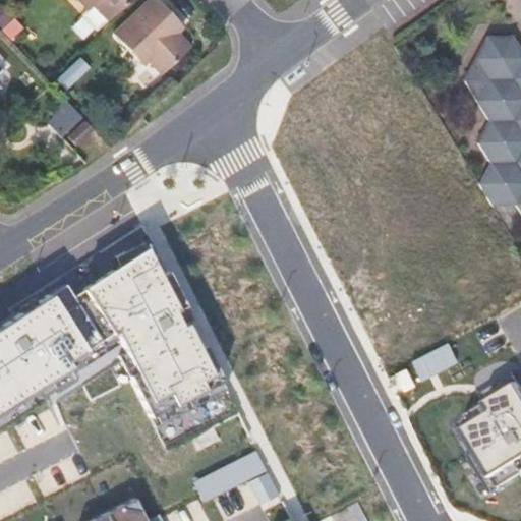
[(94,5),(109,19),(129,0),(79,0),(89,9),(94,5)]
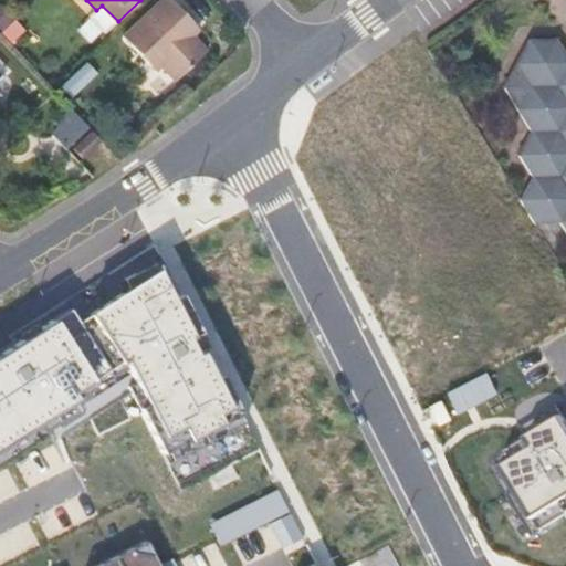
[(192,23),(170,0),(163,0),(123,38),(155,73),(161,67),(176,83),(209,52),(187,28),(192,23)]
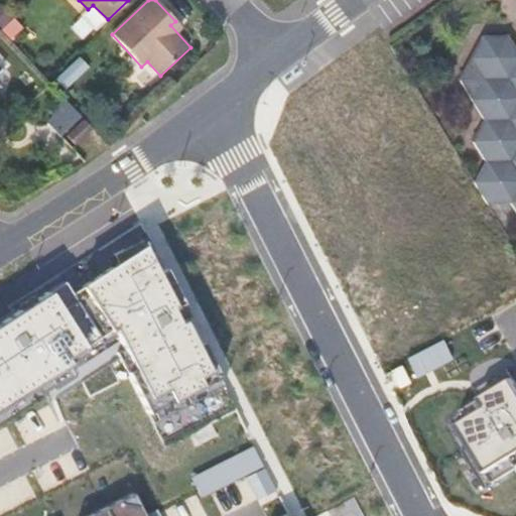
[(515,56),(502,36),(477,36),(455,80),(480,121),(469,142),(481,163),(470,182),(483,205),(506,204),(515,220),(515,56)]
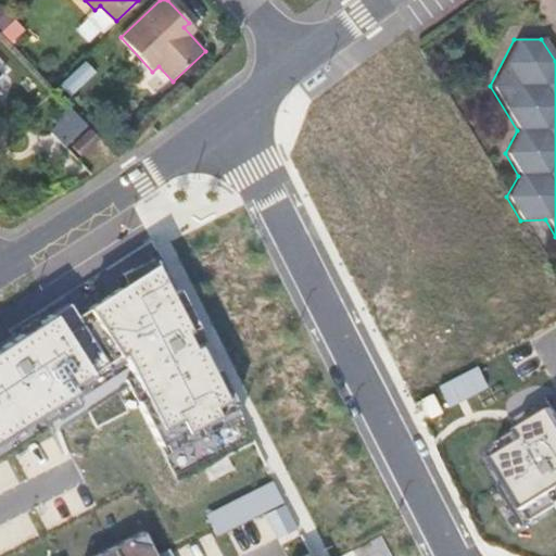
[(68,85),(60,75),(46,88),(55,98),(68,85)]
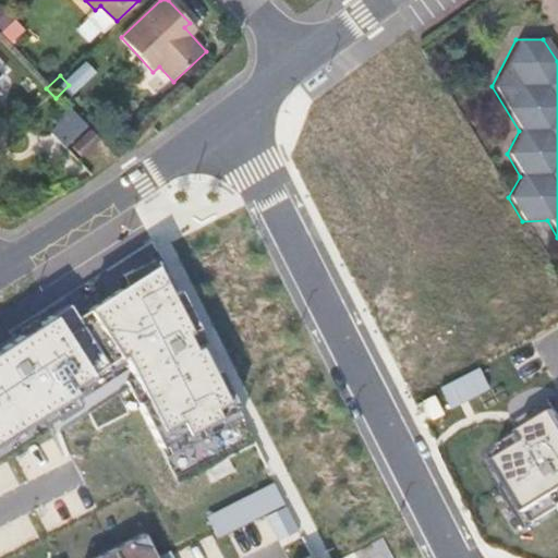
[(96,147),(86,137),(71,152),(80,161),(96,147)]
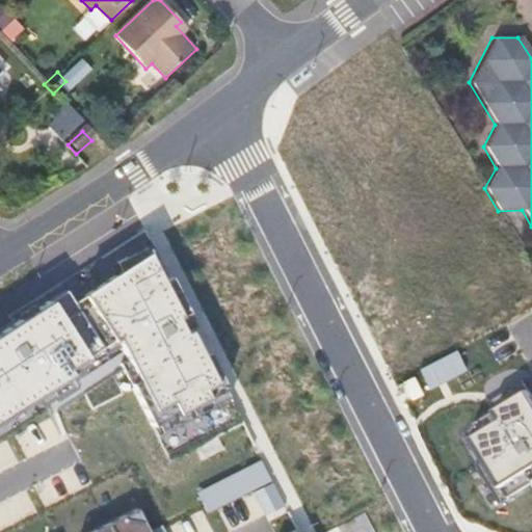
[(0,439),(47,409),(79,389),(82,395),(90,409),(132,389),(169,462),(195,447),(243,423),(168,276),(161,281),(144,247),(115,262),(121,270),(72,302),(63,290),(14,321),(12,318),(0,325),(0,439)]
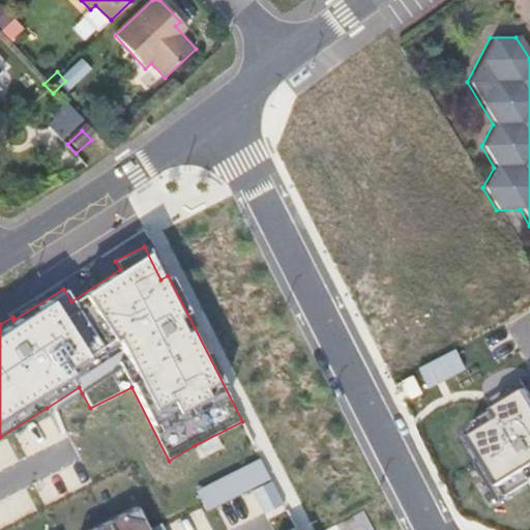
[(10,314),(0,320),(0,324),(12,317),(10,314)]
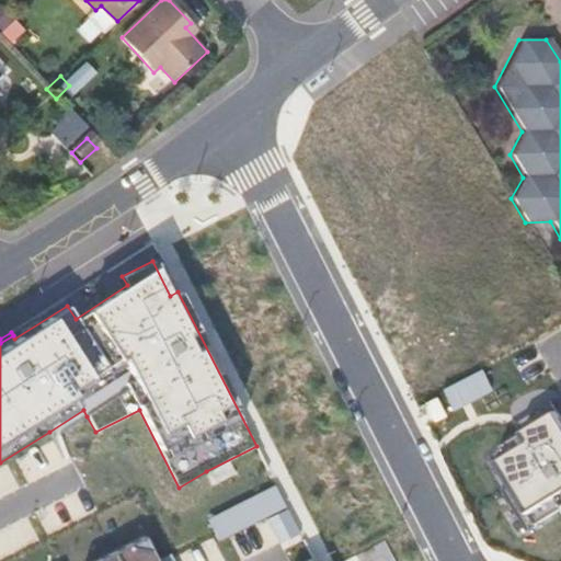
[(481,370),(443,390),(454,411),(492,391),(481,370)]
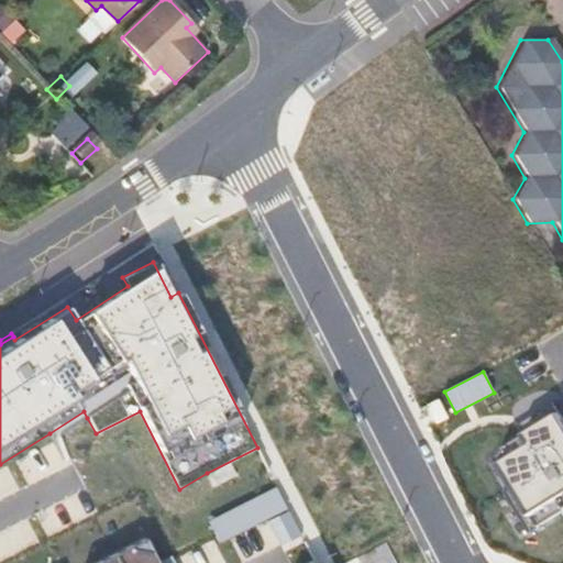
[(562,403),(560,398),(551,405),(562,421),(562,403)]
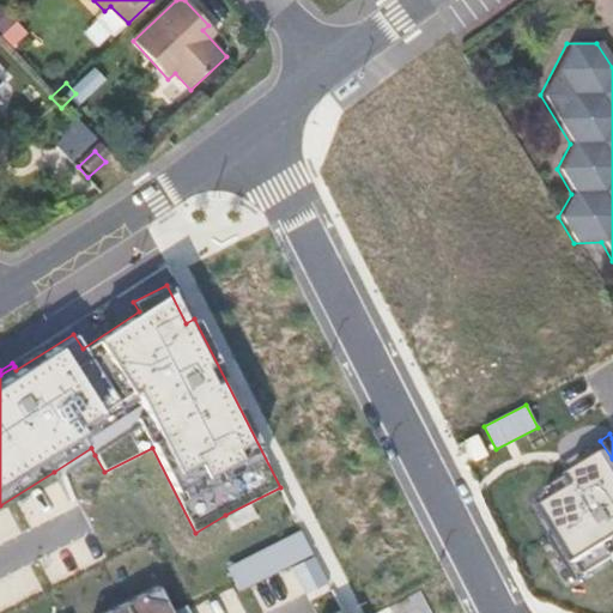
[(477,435),(465,441),(474,461),(486,454),(477,435)]
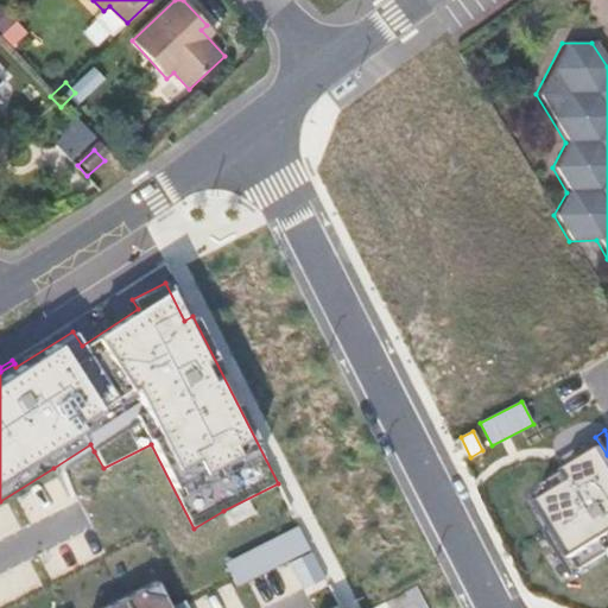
[(545,534),(576,578),(607,556),(607,455),(595,437),(558,463),(565,474),(533,496),(556,527),(545,534)]
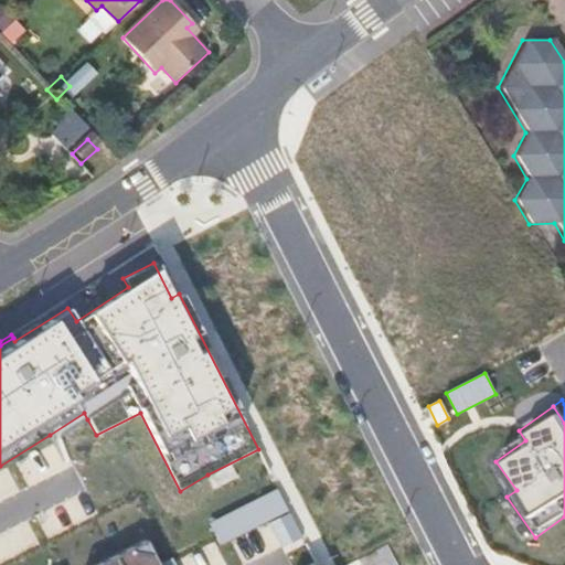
[(84,413),(50,435),(54,441),(87,419),(84,413)]
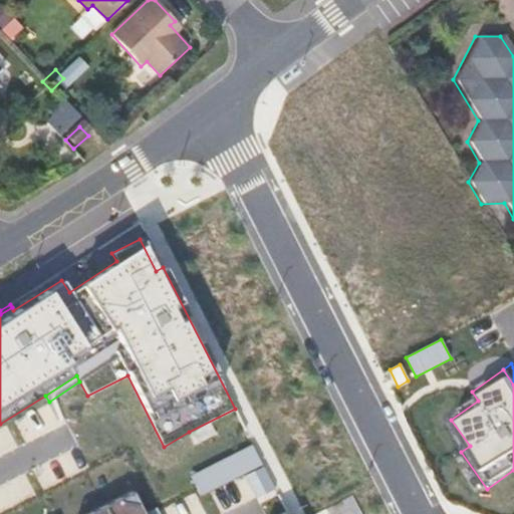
[(251,444),(199,470),(208,490),(261,463),(251,444)]
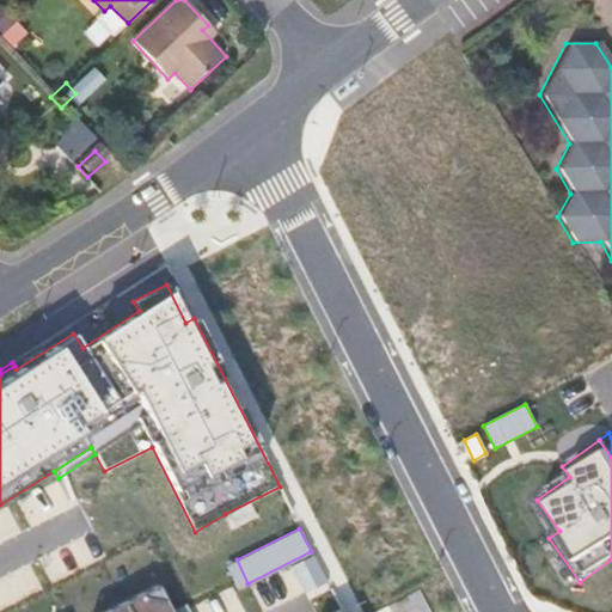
[(328,581),(314,555),(293,565),(306,592),(328,581)]
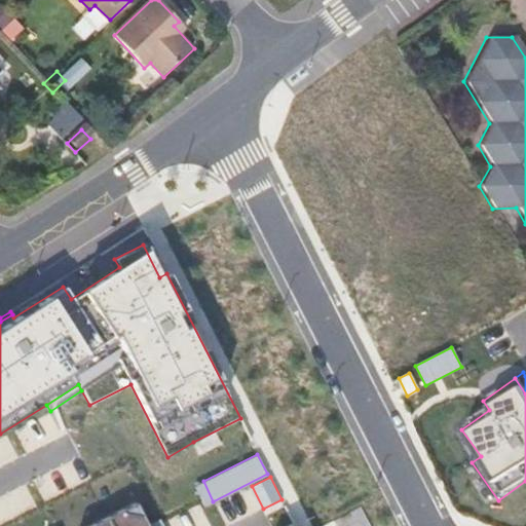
[(107,518),(110,525),(146,525),(147,525),(136,503),(107,518)]
